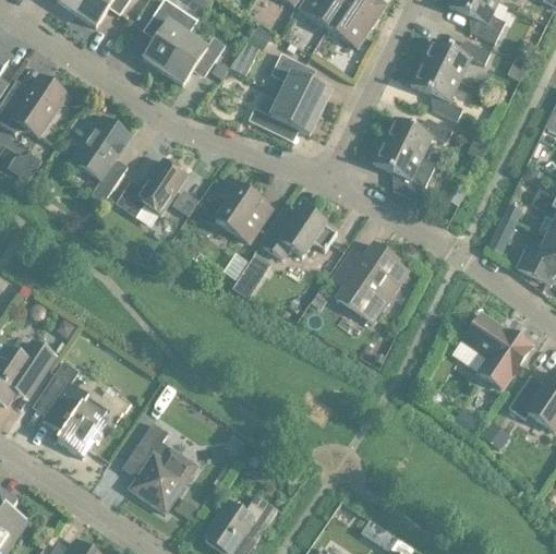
[(75,13),(83,0),(55,0),(75,13)]
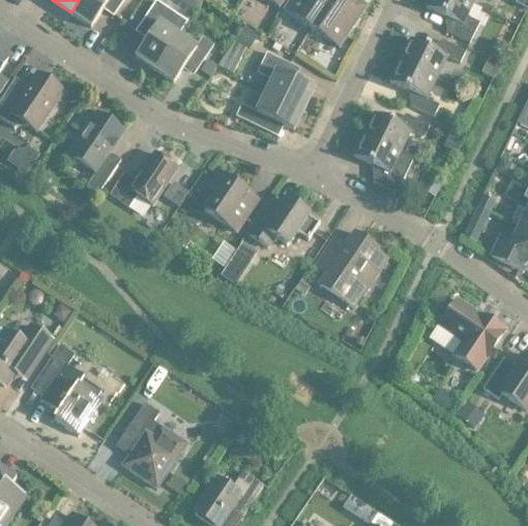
[(79,0),(71,12),(90,26),(105,3),(115,10),(121,0),(79,0)]
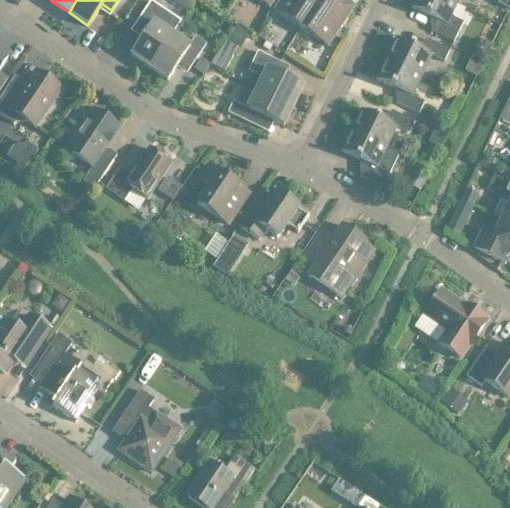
[(148,66),(171,32),(180,19),(152,0),(149,0),(133,24),(144,32),(130,53),(148,66)]
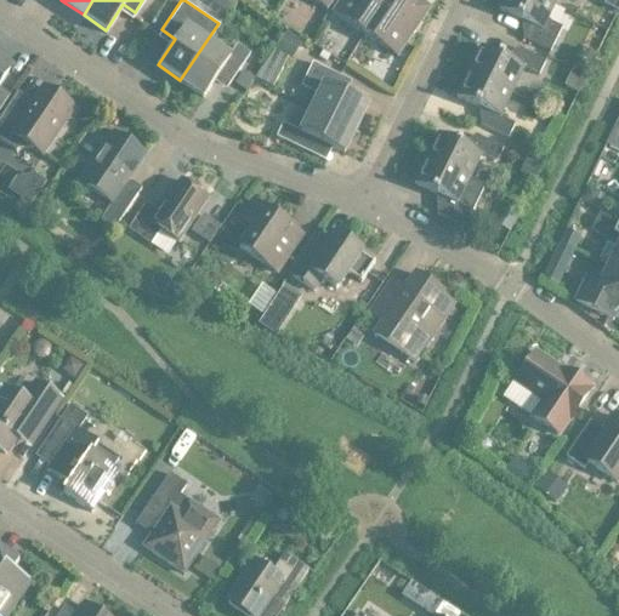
[(338,0),(333,9),(364,30),(385,0),(338,0)]
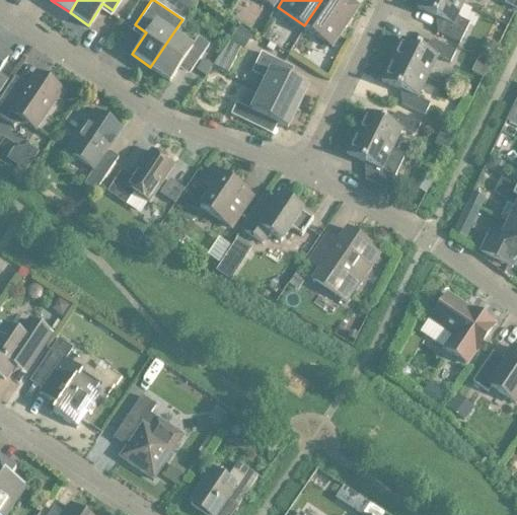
[(321,0),(304,25),(331,44),(358,4),(353,0),(345,0),(321,0)]
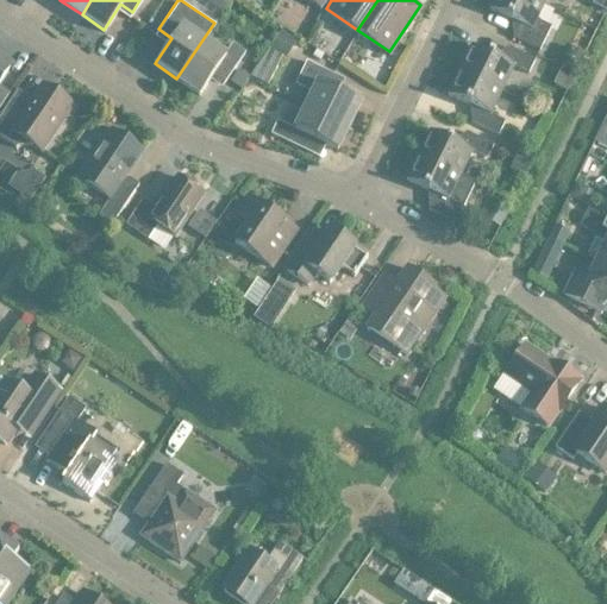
[(543,2),(538,0),(490,0),(488,6),(519,20),(512,35),(539,48),(550,24),(536,17),(543,2)]
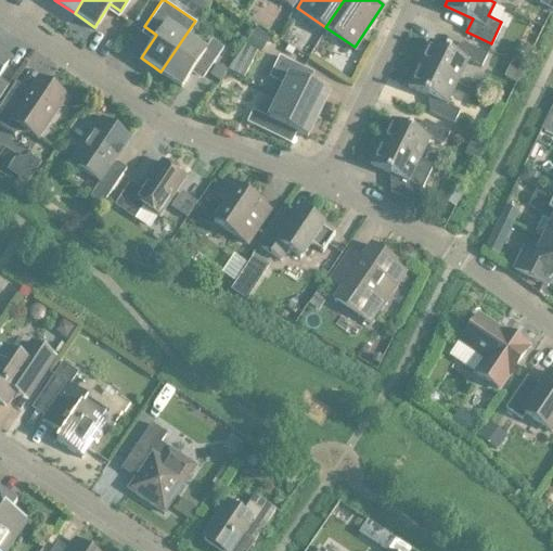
[(255,24),(245,39),(257,48),(267,31),(255,24)]
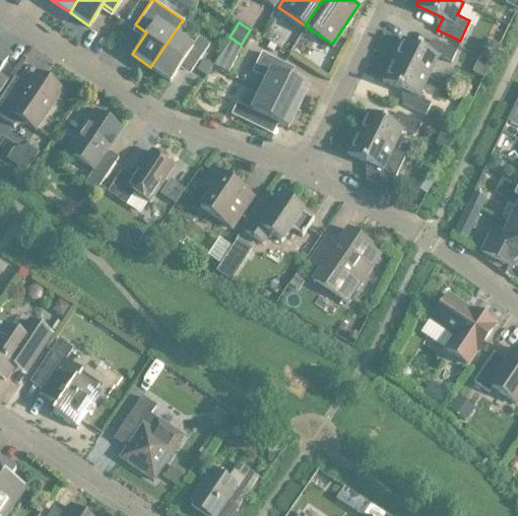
[(174,33),(150,67),(170,79),(184,58),(194,64),(208,43),(198,36),(192,45),(174,33)]
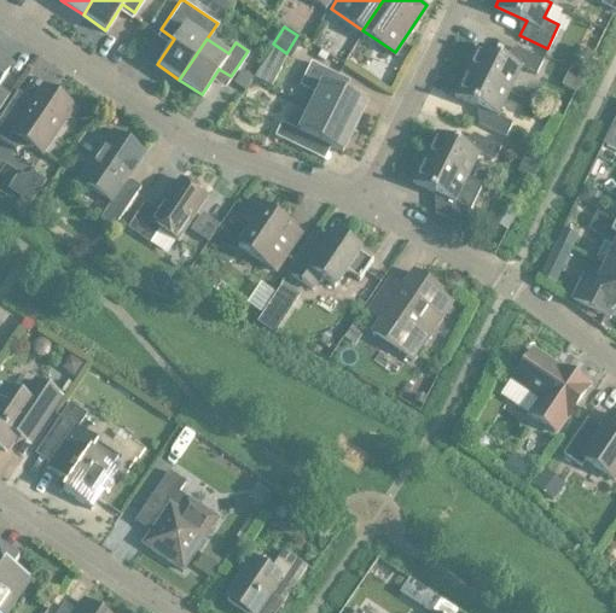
[(465,68),(509,88),(521,64),(535,71),(542,58),(515,45),(509,58),(478,44),(465,68)]
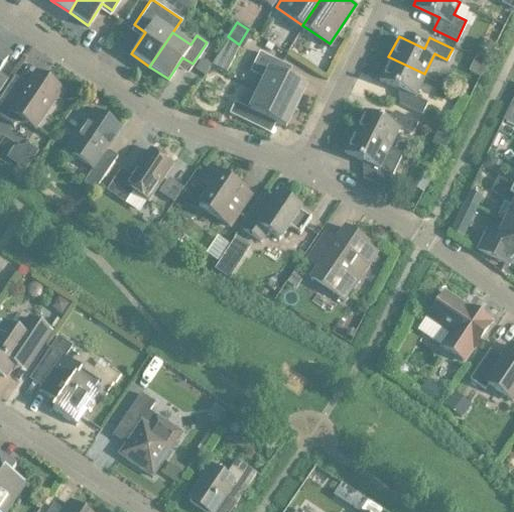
[(227,38),(211,62),(226,71),(238,45),(227,38)]
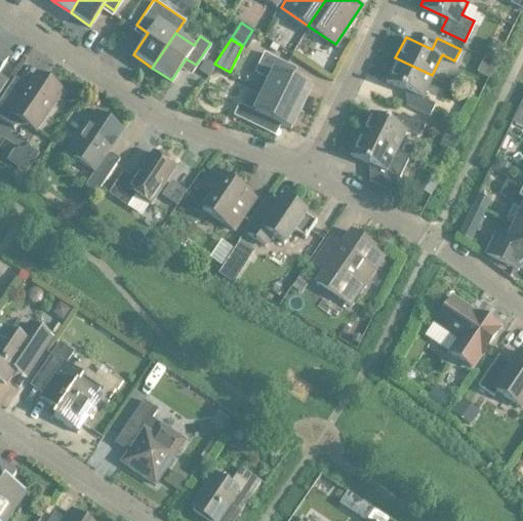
[(0,66),(9,53),(0,46),(0,88),(7,78),(0,73),(0,66)]
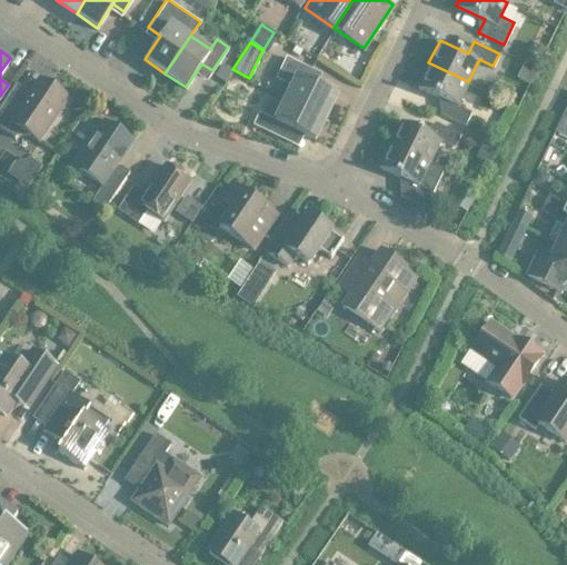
[(285,97),(326,117),(336,95),(310,81),(316,70),(286,55),(275,77),(291,85),(285,97)]
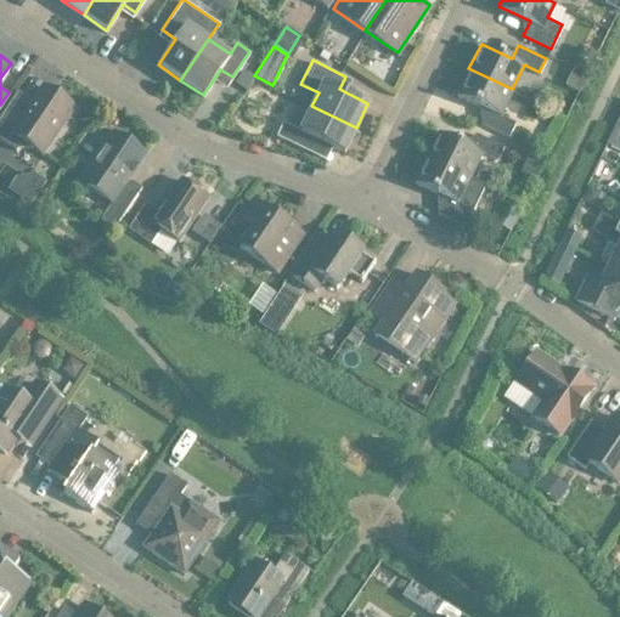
[(243,68),(235,80),(246,88),(253,75),(243,68)]
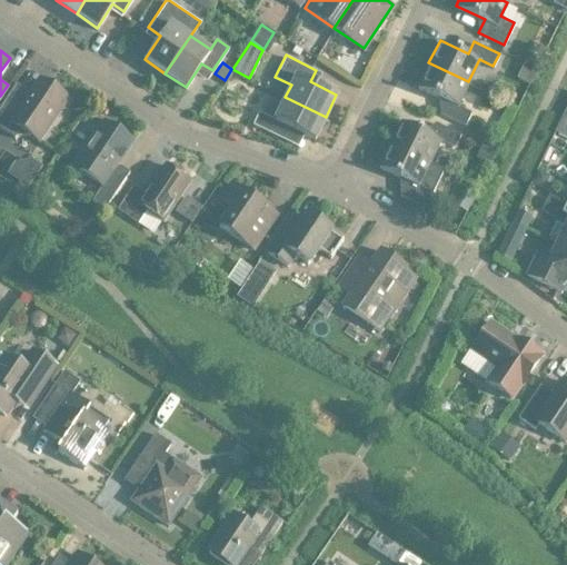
[(468,81),(428,62),(417,86),(446,99),(439,111),(465,124),(471,111),(457,105),(468,81)]
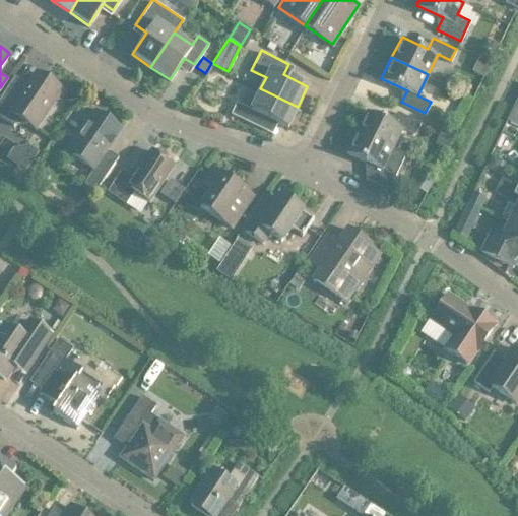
[(10,80),(0,95),(0,115),(12,123),(25,121),(35,127),(61,88),(35,70),(24,86),(20,87),(10,80)]
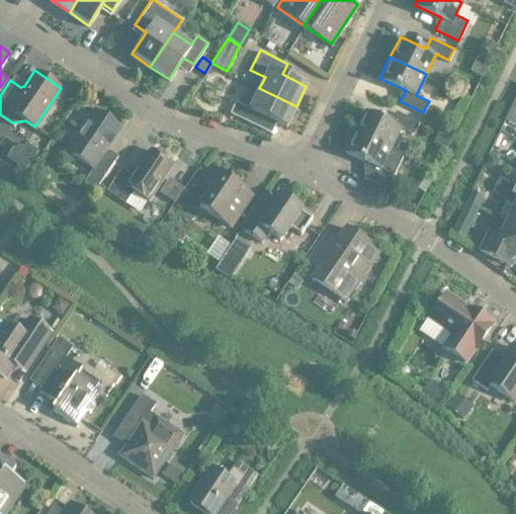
[(286,126),(296,106),(259,88),(250,107),(235,101),(230,112),(272,133),(277,121),(286,126)]
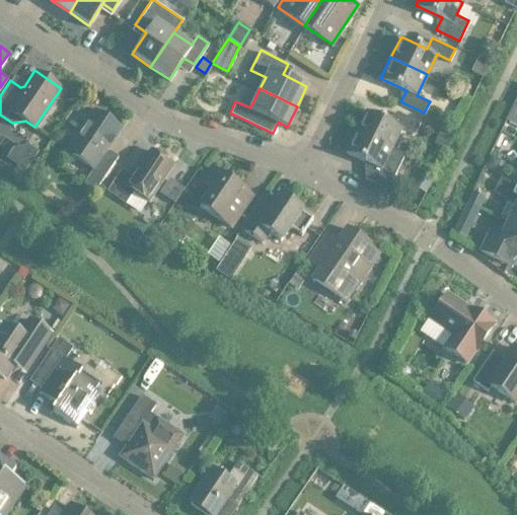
[(356,130),(391,147),(401,127),(414,133),(420,122),(396,109),(391,122),(366,108),(356,130)]
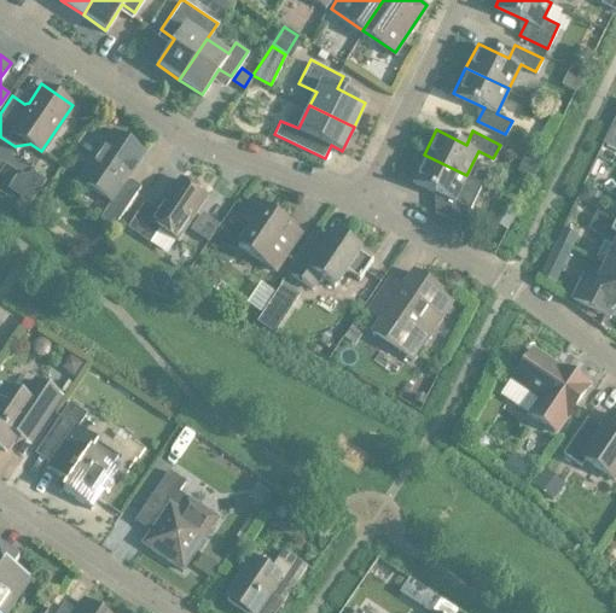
[(127,176),(144,152),(111,130),(79,177),(111,199),(100,215),(114,225),(140,185),(127,176)]
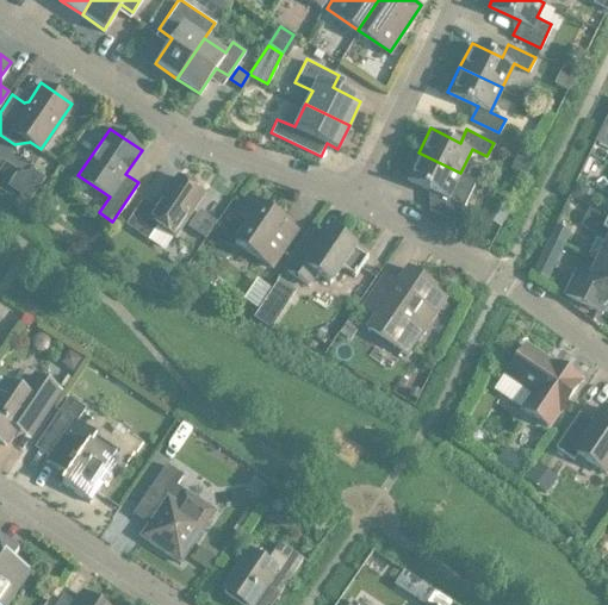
[(516,151),(509,166),(525,174),(532,158),(516,151)]
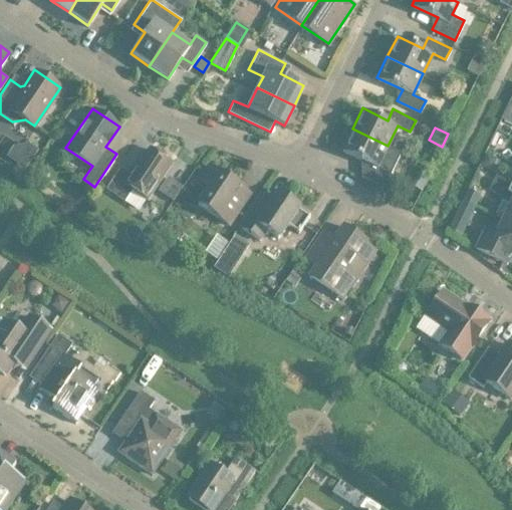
[(388,146),(352,129),(341,150),(367,162),(360,175),(384,186),(395,164),(381,158),(388,146)]
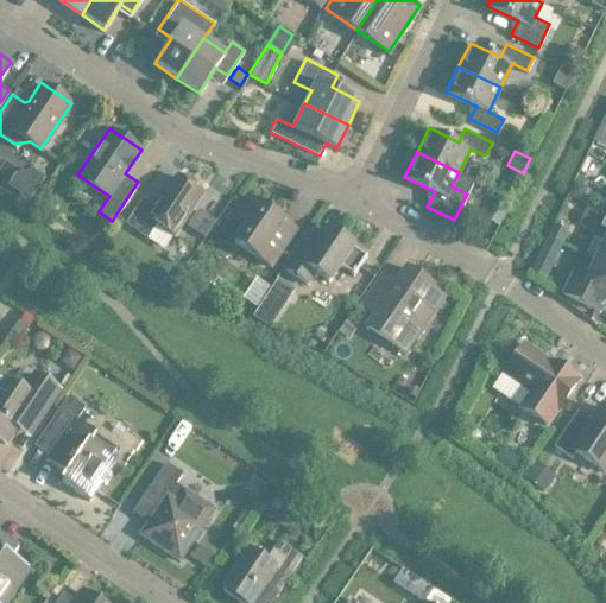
[(45,173),(35,166),(20,169),(13,179),(32,192),(45,173)]
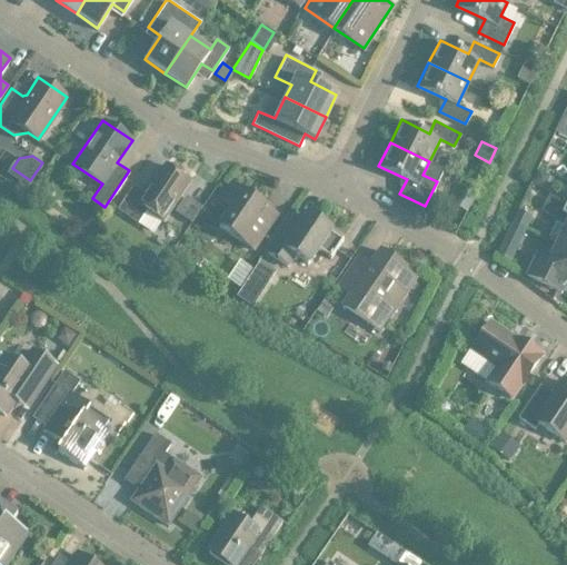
[(162,219),(189,179),(165,162),(145,192),(132,185),(117,207),(130,216),(138,204),(162,219)]
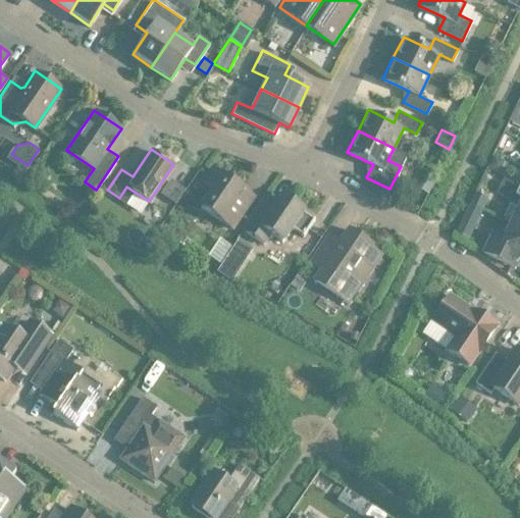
[(491,153),(486,165),(498,170),(504,159),(491,153)]
